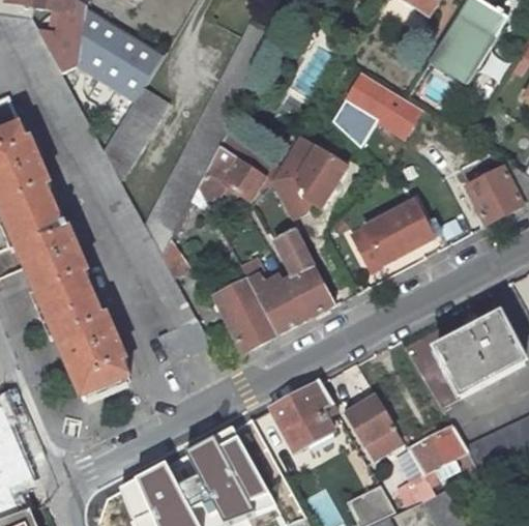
[(34,0),(33,5),(31,18),(61,72),(80,63),(87,67),(136,98),(144,85),(164,53),(78,2),(77,0),(34,0)]
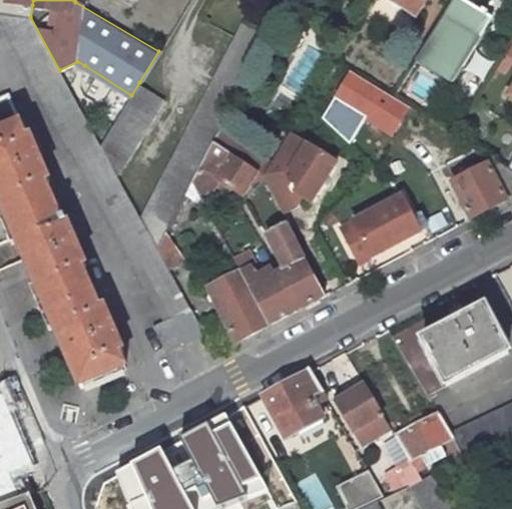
[(281,9),(286,0),(270,0),(269,3),(281,9)]
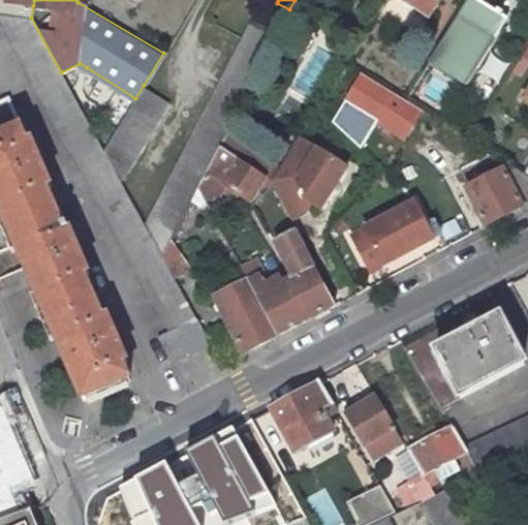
[(403,0),(428,16),(437,0),(403,0)]
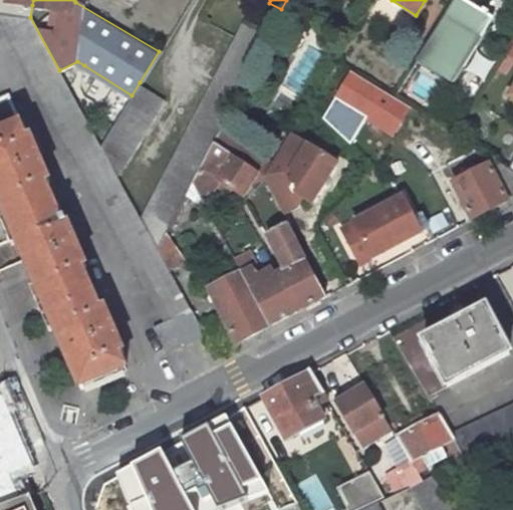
[(482,8),(469,0),(453,0),(421,52),(457,75),(477,43),(470,39),(487,11),(489,9),(483,5),(482,8)]
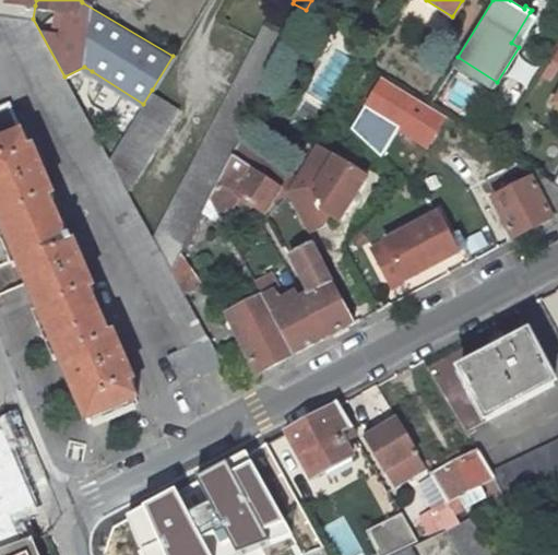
[(35,6),(6,2),(3,13),(33,19),(35,6)]
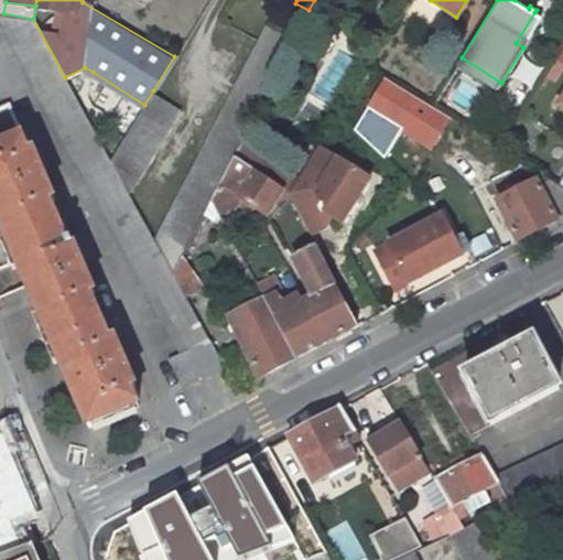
[(3,13),(0,12),(0,21),(100,203),(129,191),(111,159),(104,147),(65,77),(33,19),(3,13)]
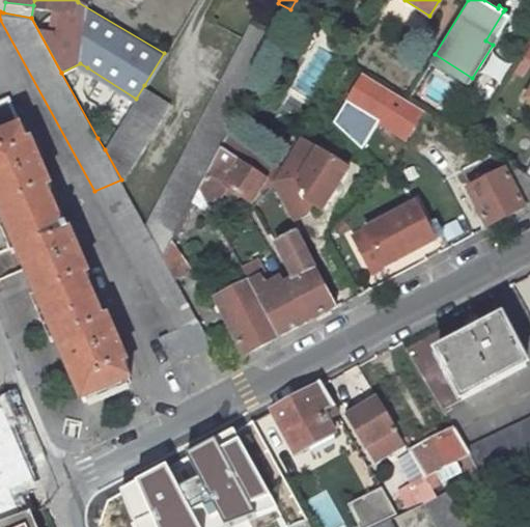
[(510,16),(503,11),(485,40),(493,45),(510,16)]
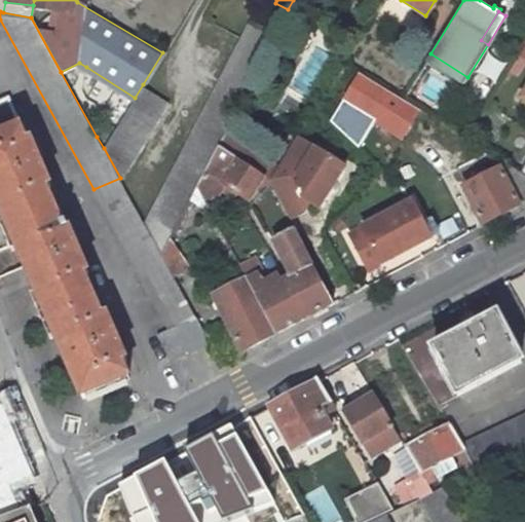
[(241,35),(144,221),(160,252),(165,243),(170,234),(196,184),(218,143),(226,127),(267,47),(241,35)]
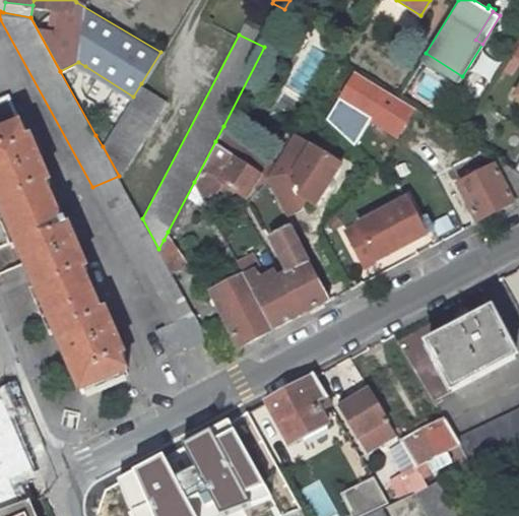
[(458,83),(462,76),(426,53),(420,60),(458,83)]
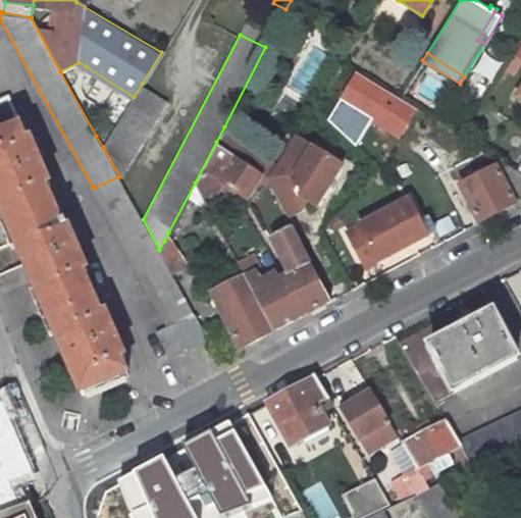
[(122,115),(134,97),(86,66),(73,87),(112,110),(122,115)]
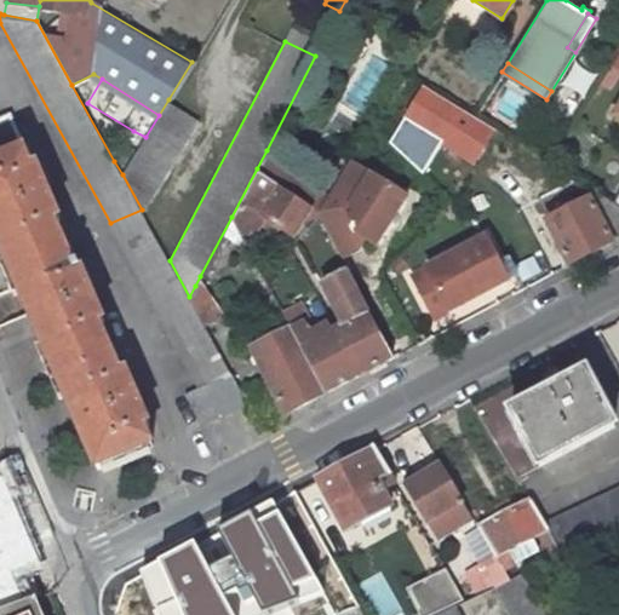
[(420,82),(401,113),(473,156),(492,126),(420,82)]
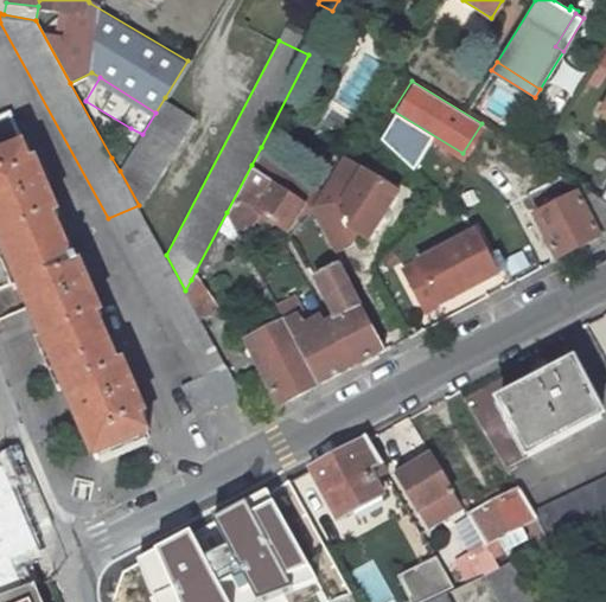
[(139,205),(193,116),(165,97),(155,113),(142,134),(120,171),(139,205)]
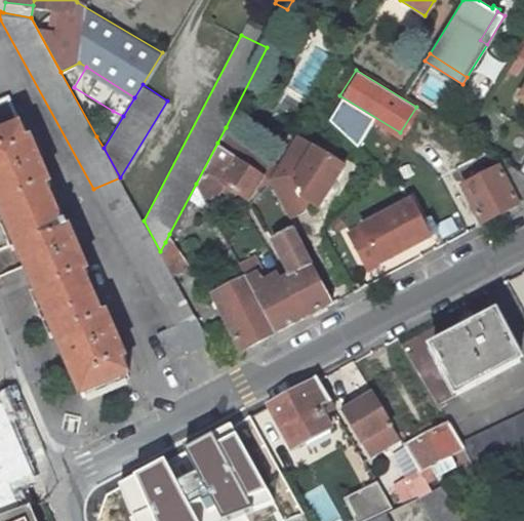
[(0,205),(8,226),(56,205),(46,185),(50,183),(31,137),(27,139),(8,94),(0,98),(0,205)]
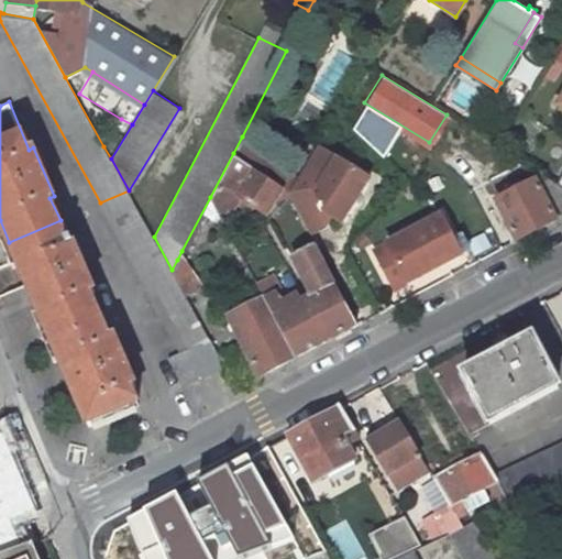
[(111,159),(132,124),(121,119),(103,146),(111,159)]
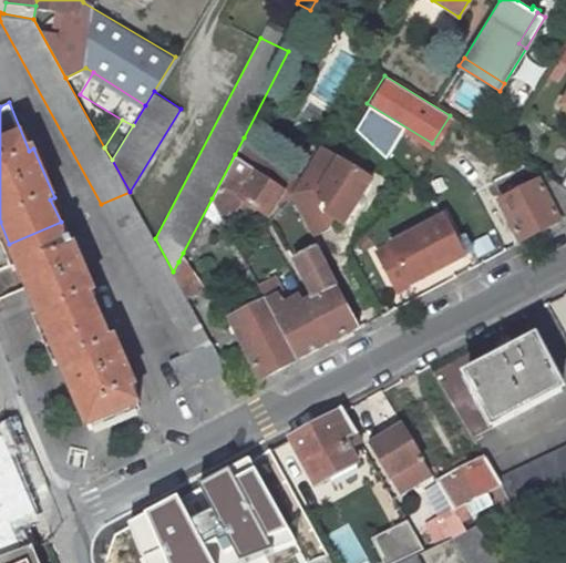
[(288,169),(244,137),(235,154),(279,184),(288,169)]
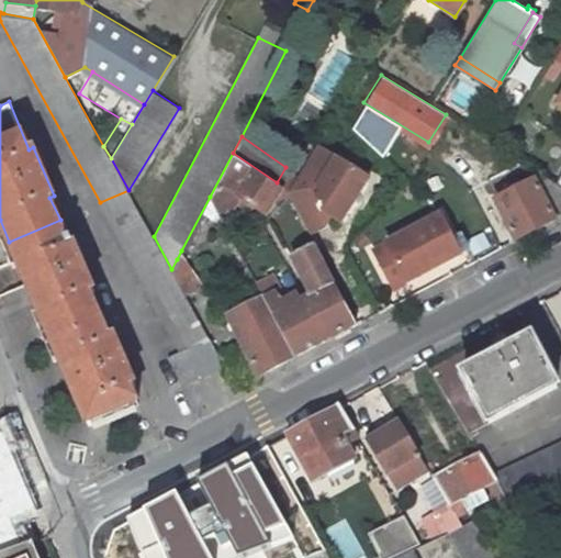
[(370,170),(316,141),(285,182),(305,221),(321,223),(328,214),(343,216),(370,170)]
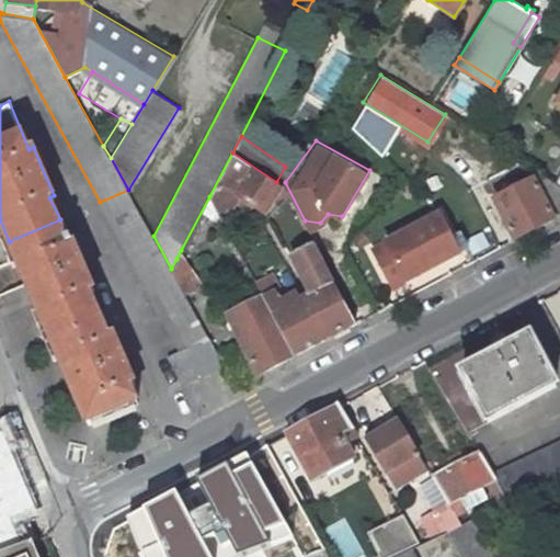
[(276,182),(232,152),(209,196),(223,219),(233,199),(238,193),(243,196),(261,209),(276,189),(280,184),(276,182)]
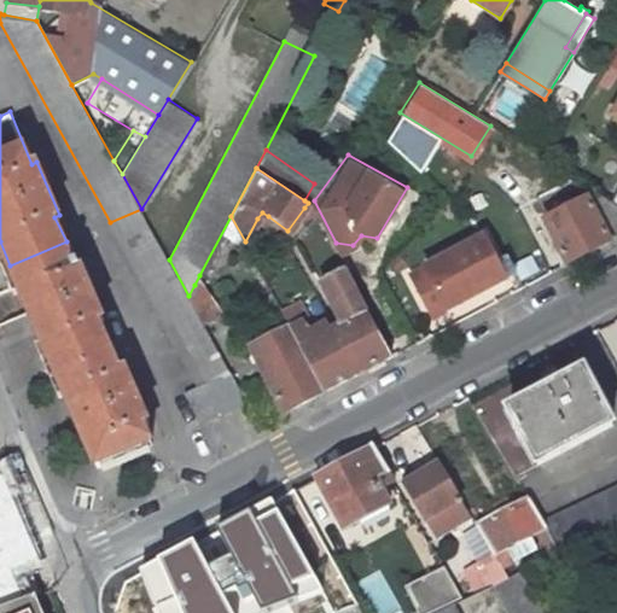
[(616,203),(611,199),(597,191),(545,217),(566,260),(616,233),(616,203)]
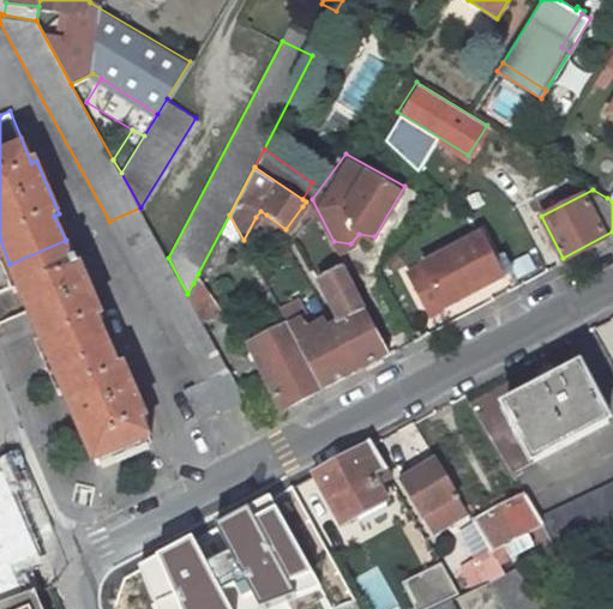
[(168,258),(140,207),(109,221),(198,383),(184,389),(198,418),(245,398),(202,319),(187,294),(168,258)]
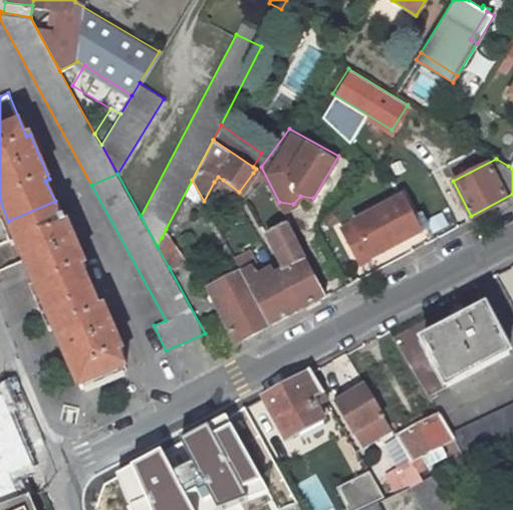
[(218,177),(214,182),(219,185),(223,180),(218,177)]
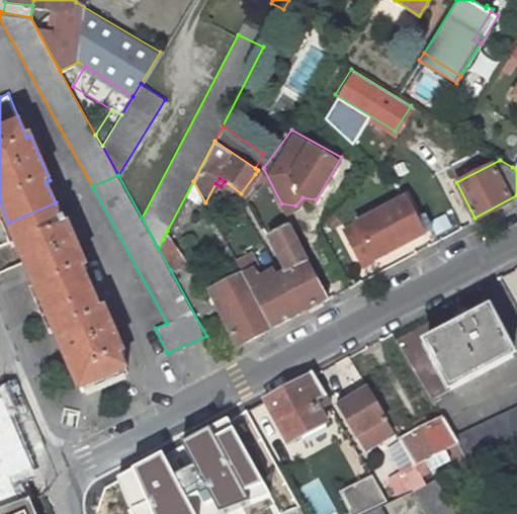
[(362,262),(424,230),(406,195),(344,228),(362,262)]
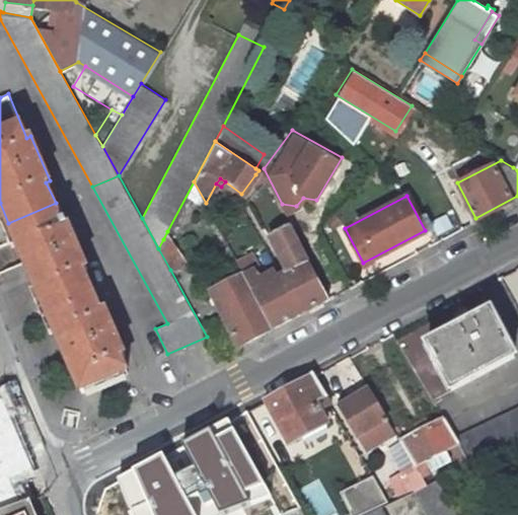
[(63,219),(56,203),(8,223),(81,390),(127,370),(121,355),(125,354),(105,308),(101,310),(84,269),(88,267),(69,222),(68,222),(66,218),(63,219)]
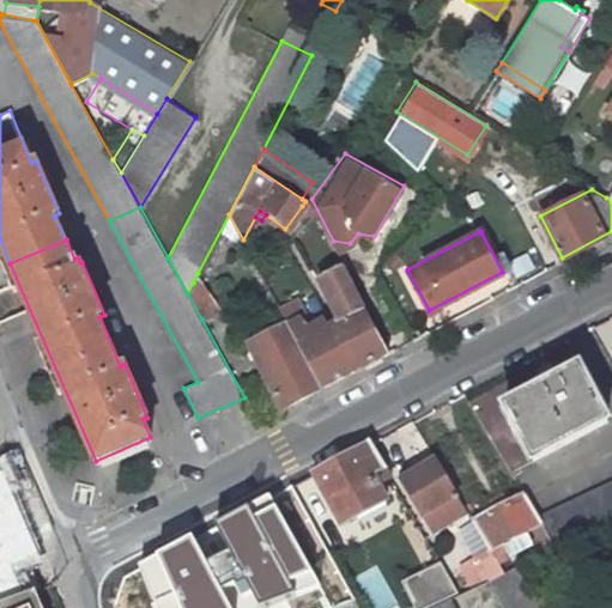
[(341,262),(317,275),(328,293),(337,290),(349,312),(364,304),(341,262)]
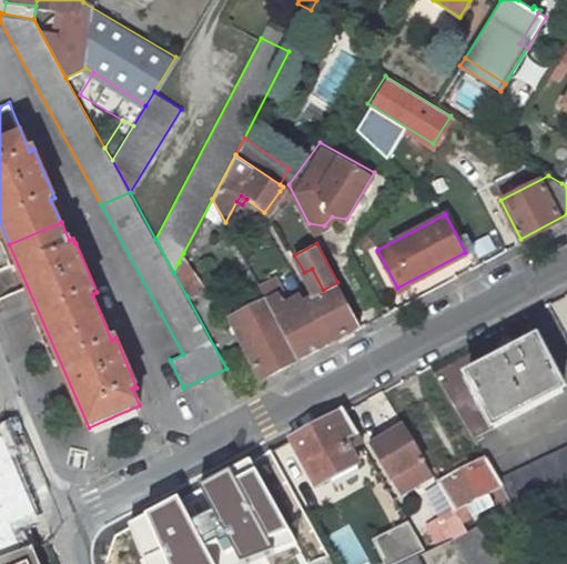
[(186,295),(204,285),(183,253),(179,262),(173,272),(186,295)]
